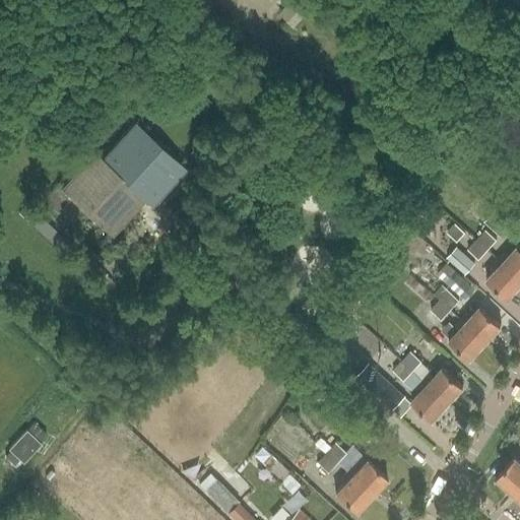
[(61,189),(112,236),(145,200),(152,206),(186,169),(134,122),(102,157),(94,151),(61,189)]
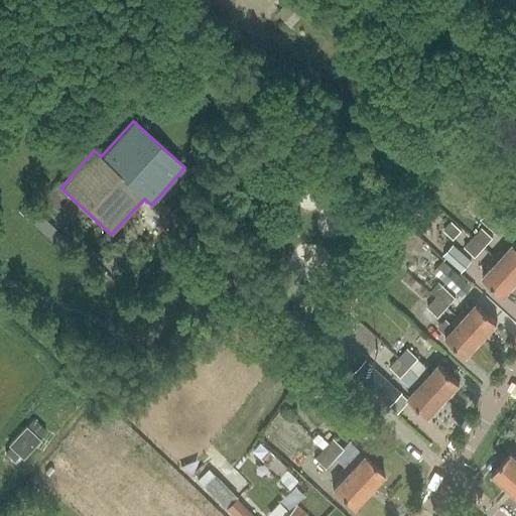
[(19,212),(55,245),(63,236),(35,211),(37,210),(28,202),(19,212)]
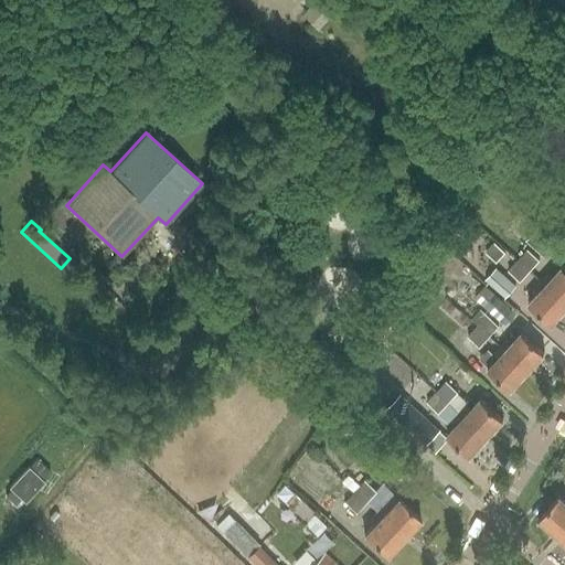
[(526,242),(544,256),(554,244),(537,230),(526,242)]
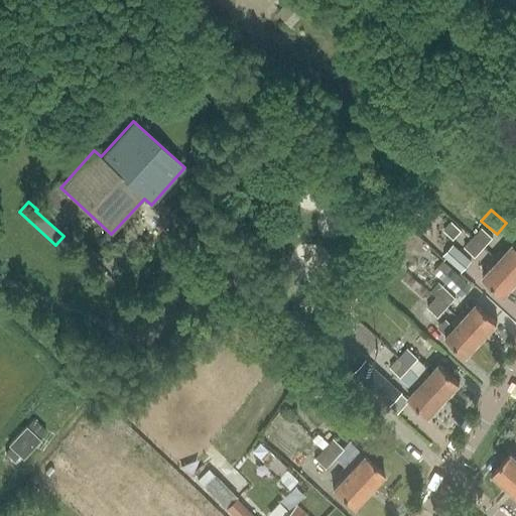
[(462,231),(450,222),(443,230),(454,240),(462,231)]
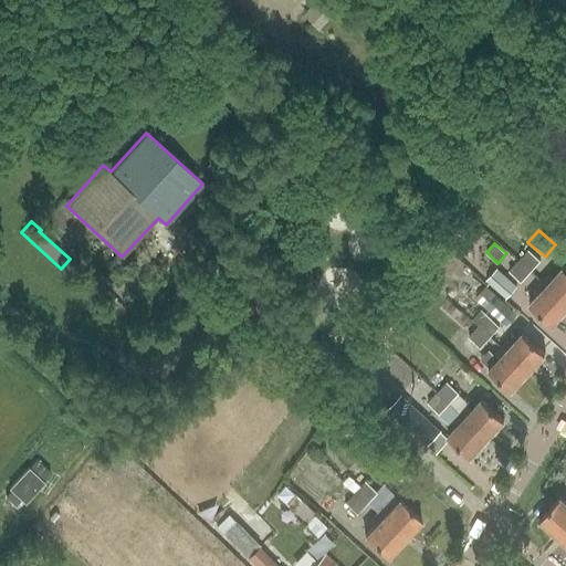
[(528,250),(519,261),(531,272),(541,261),(528,250)]
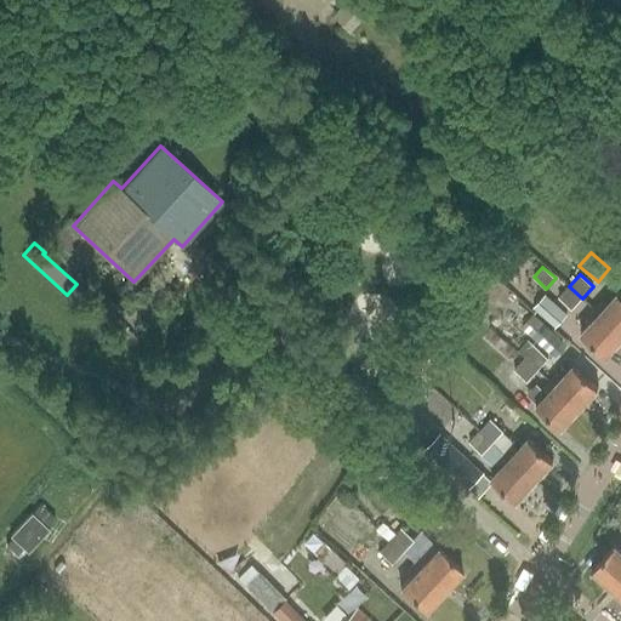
[(569,286),(559,297),(573,309),(582,298),(569,286)]
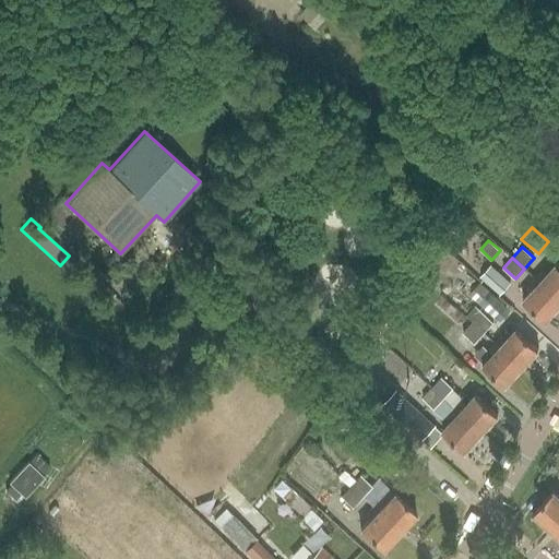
[(543,271),(535,278),(558,299),(558,266),(556,264),(546,275),(543,271)]
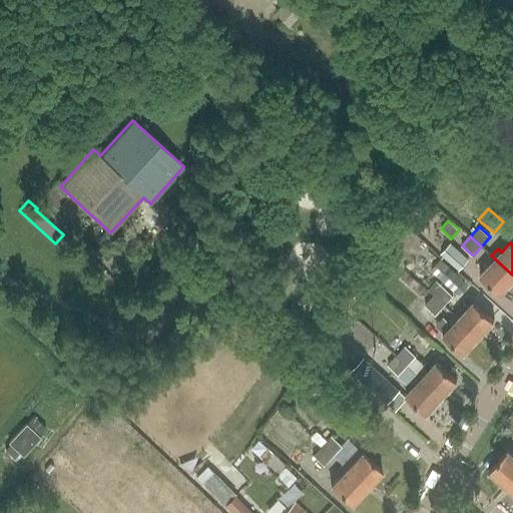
[(469,261),(451,243),(441,254),(459,272),(469,261)]
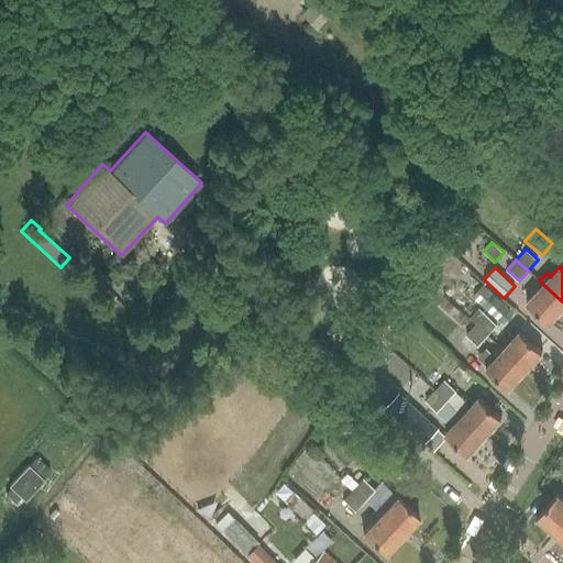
[(537,291),(527,302),(550,323),(562,308),(562,301),(539,280),(532,288),(537,291)]
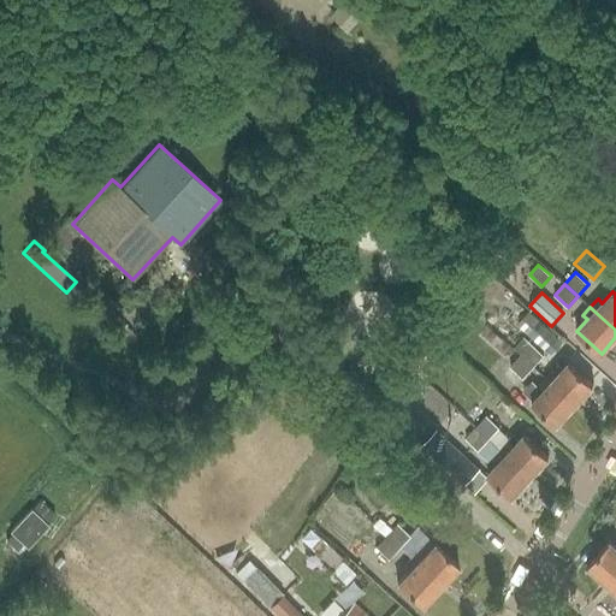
[(562,343),(528,313),(517,325),(551,355),(562,343)]
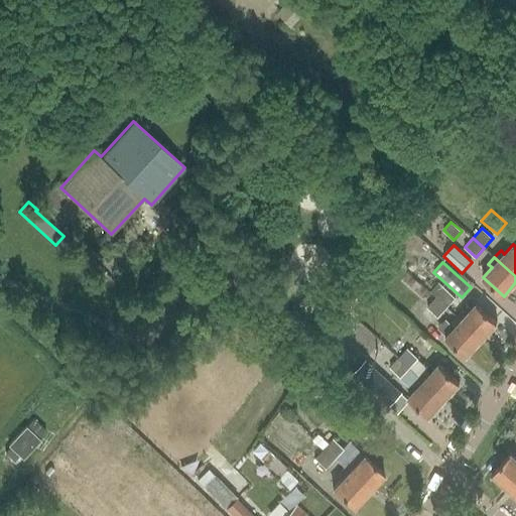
[(430,292),(435,297),(447,308),(457,298),(438,283),(430,292)]
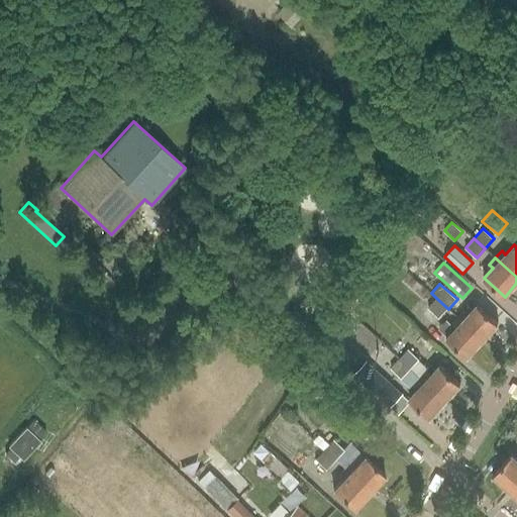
[(439,318),(448,309),(436,298),(427,308),(439,318)]
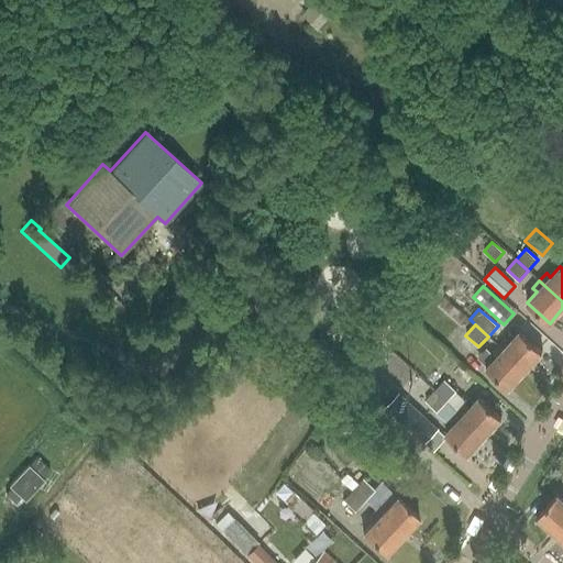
[(506,339),(498,346),(526,371),(542,352),(519,331),(509,342),(506,339)]
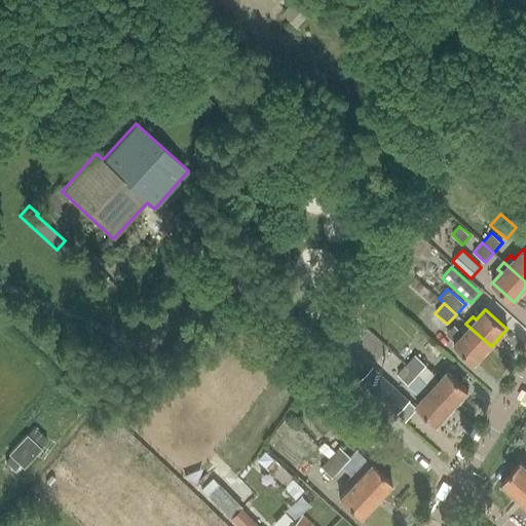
[(463,334),(454,344),(476,364),(491,346),(465,324),(459,330),(463,334)]
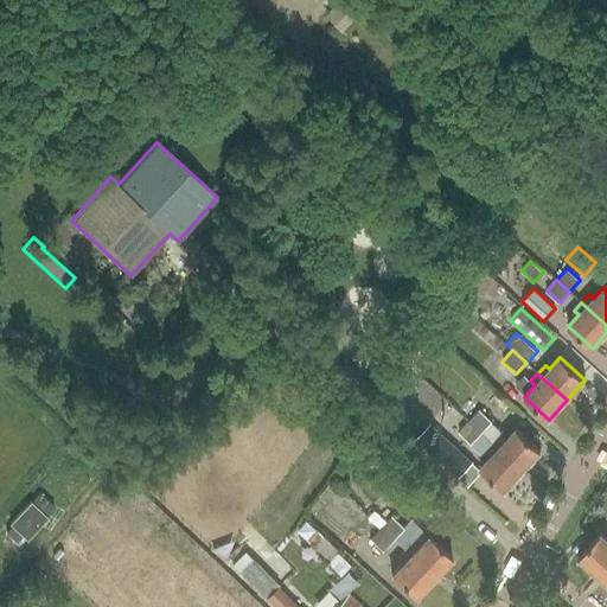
[(484,408),(470,422),(483,435),(497,420),(484,408)]
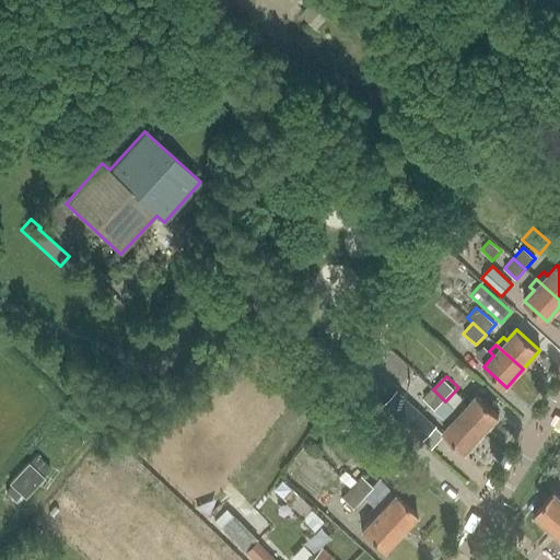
[(482,434),(455,410),(445,401),(433,389),(423,400),(436,411),(439,409),(453,421),(443,432),(465,453),(482,434)]
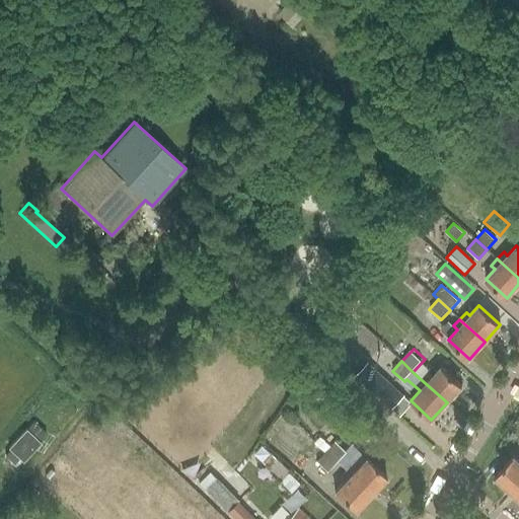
[(402,397),(366,364),(354,377),(390,411),(402,397)]
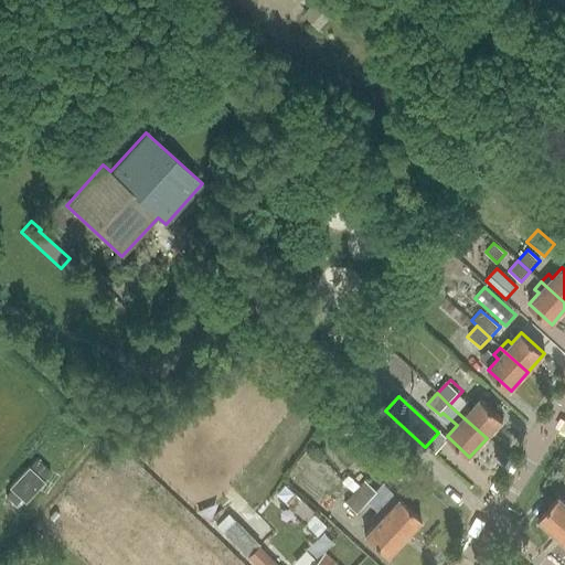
[(466,406),(459,414),(487,438),(503,420),(480,400),(470,409),(466,406)]
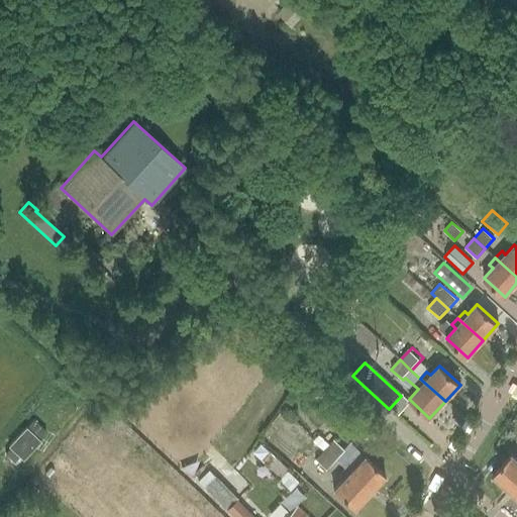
[(23,460),(41,440),(26,427),(9,446),(10,448),(6,453),(16,462),(20,457),(23,460)]
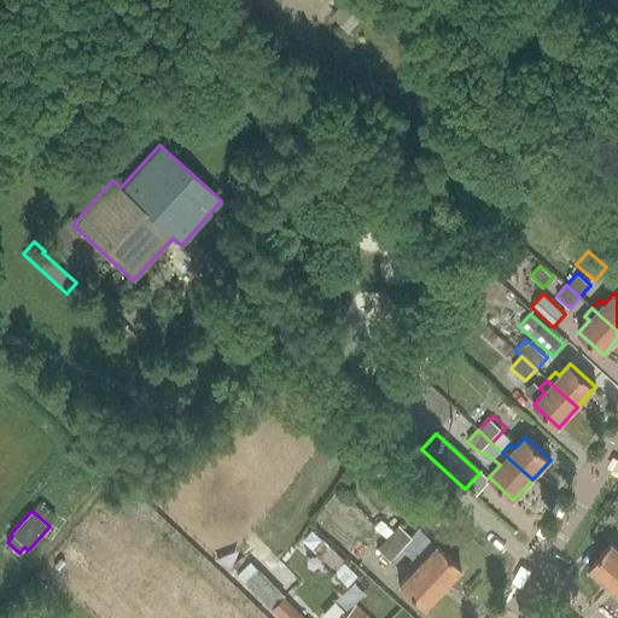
[(388,537),(400,549),(409,538),(397,526),(386,536),(388,537)]
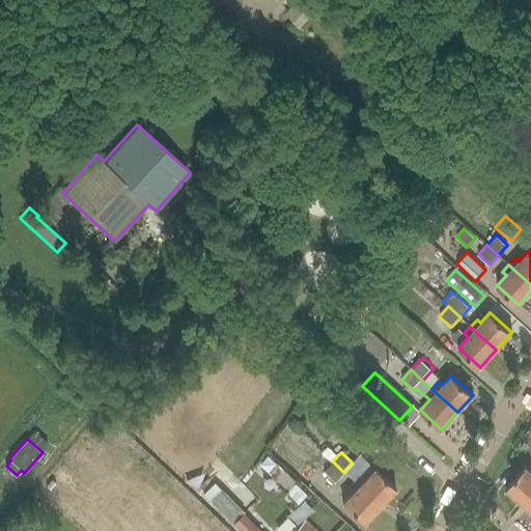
[(325,472),(334,481),(343,472),(333,462),(325,472)]
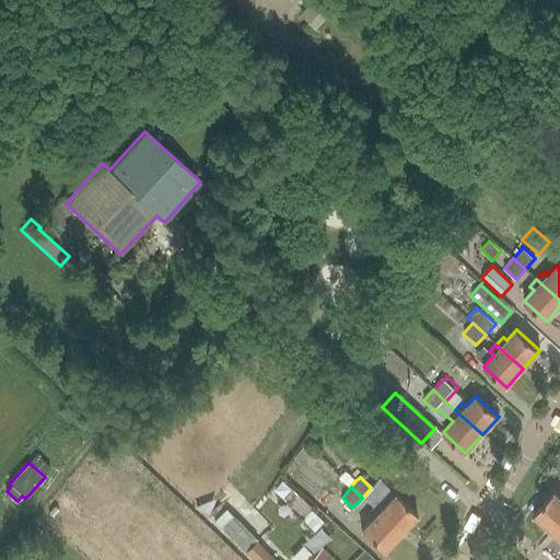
[(559,498),(555,492),(534,515),(552,532),(559,523),(559,498)]
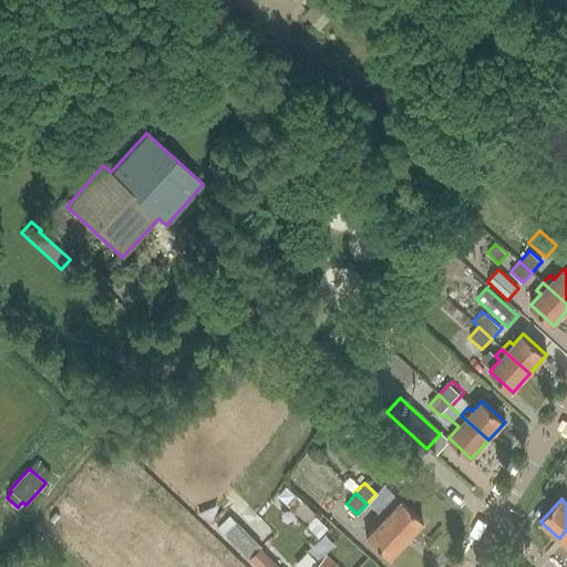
[(379,515),(405,539),(422,522),(400,501),(390,511),(385,507),(379,515)]
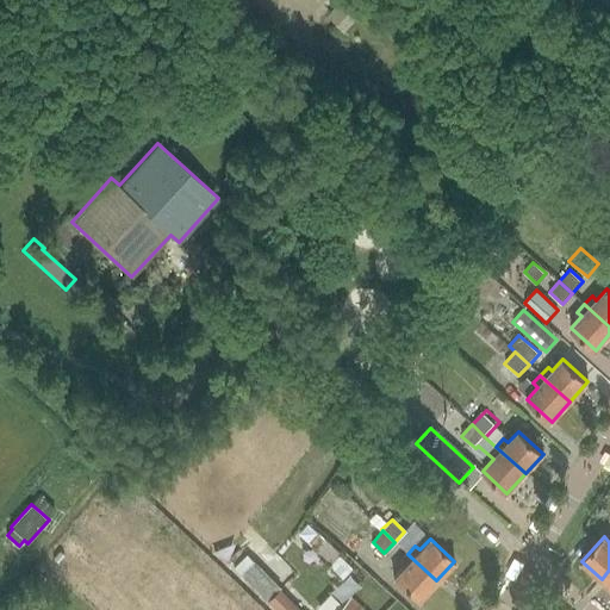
[(417,601),(436,580),(408,554),(399,561),(404,566),(393,577),(417,601)]
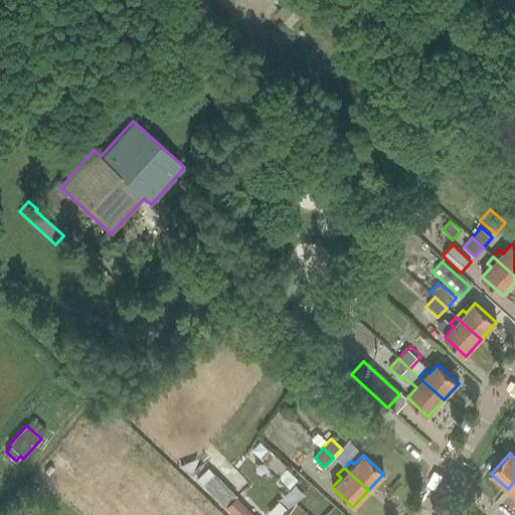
[(277,479),(288,490),(298,480),(287,470),(277,479)]
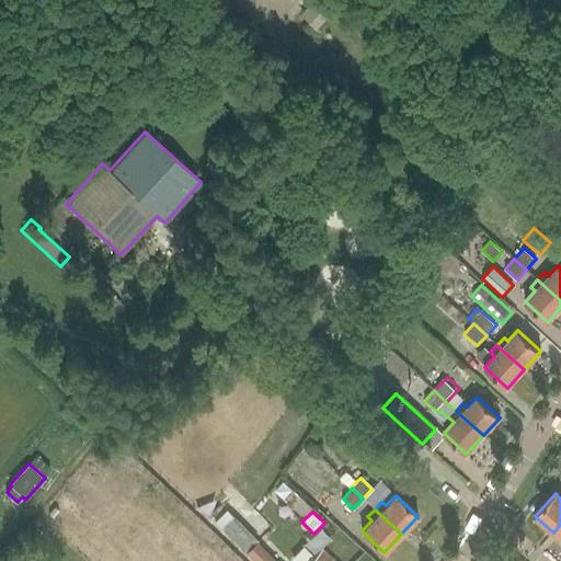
[(235,514),(222,526),(247,550),(259,538),(235,514)]
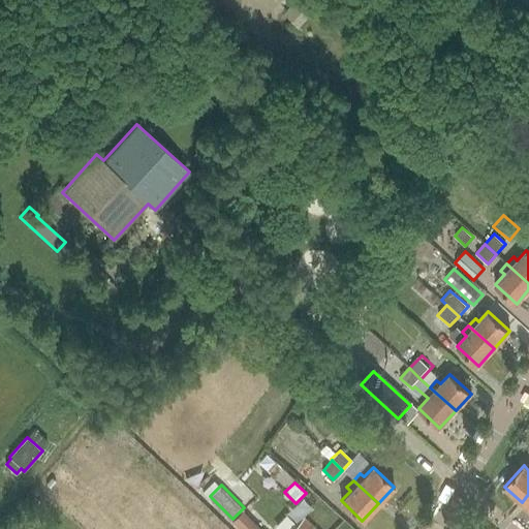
[(257,528),(242,514),(231,523),(237,528),(257,528)]
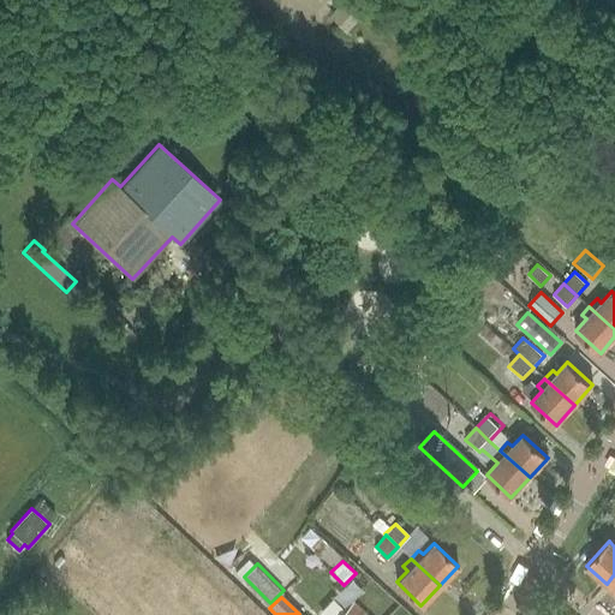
[(366,614),(353,602),(339,614),(366,614)]
